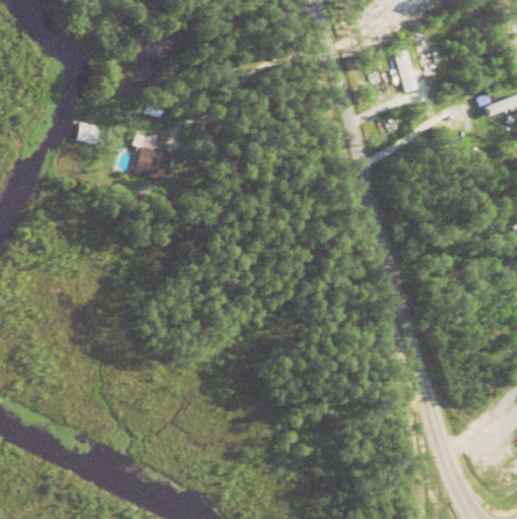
[(363,4),(369,2),(372,10),(366,12),(363,4)]
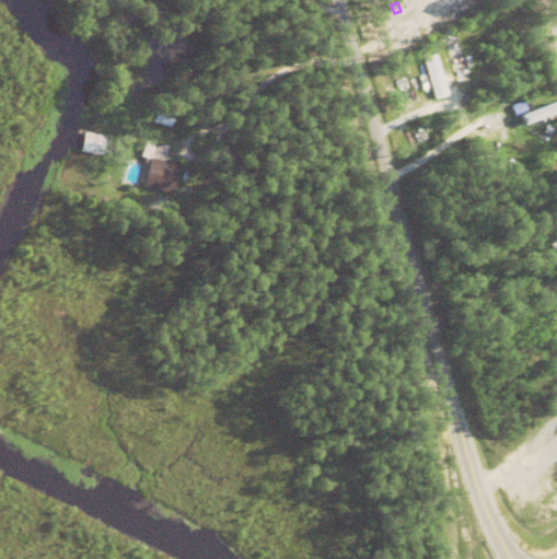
[(444,35),(457,31),(473,82),(460,85),(444,35)]
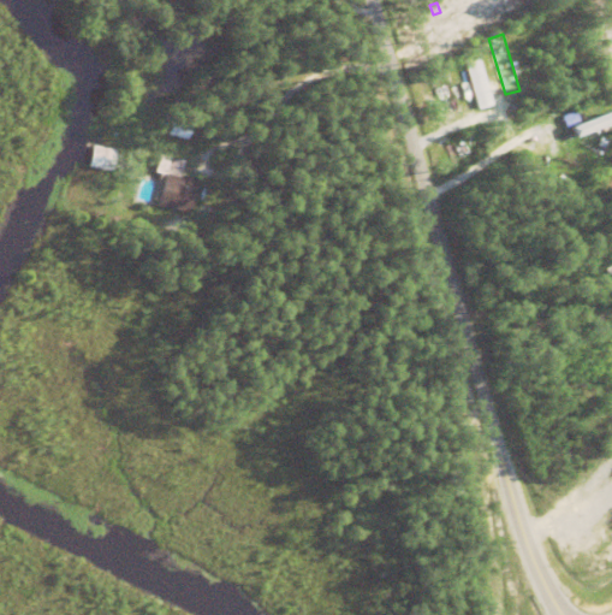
[(464,54),(479,51),(494,106),(480,111),(464,54)]
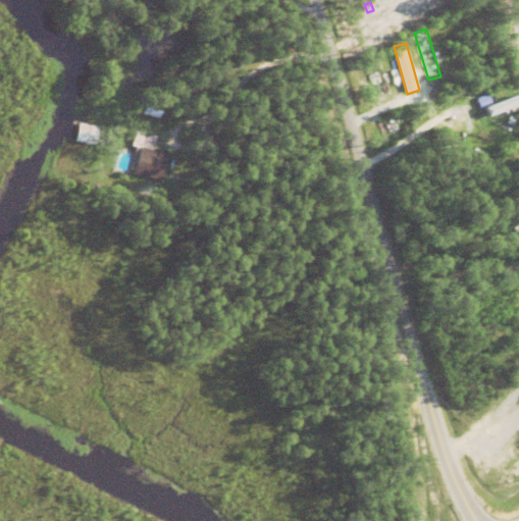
[(518,94),(494,103),(490,93),(480,97),(487,116),(518,104),(518,94)]
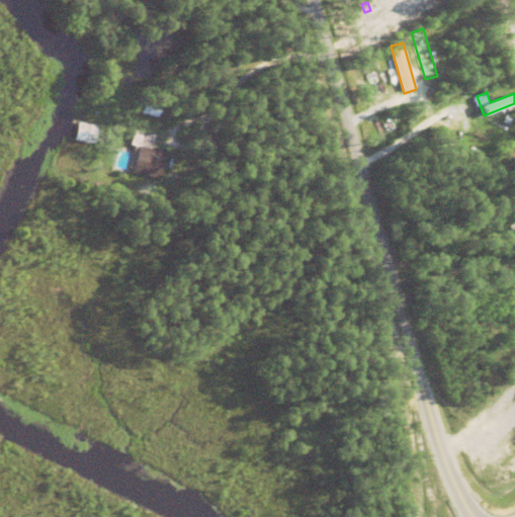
[(142,114),(145,103),(161,108),(159,118),(142,114)]
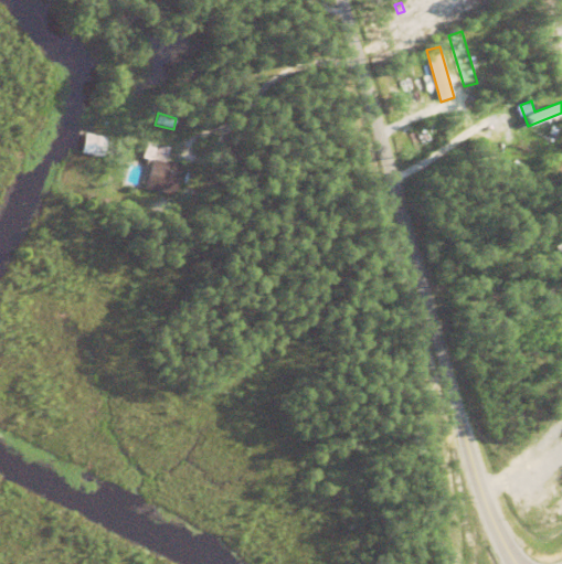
[(561,145),(555,149),(551,142),(536,153),(525,137),(557,116),(561,124),(561,136),(561,145)]
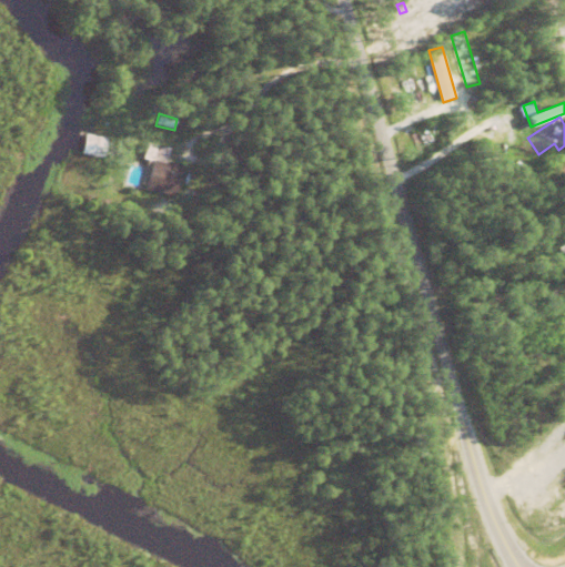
[(83,155),(87,135),(109,139),(106,159),(83,155)]
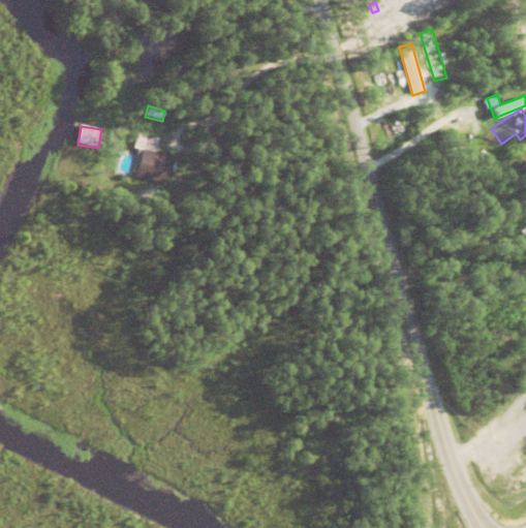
[(132,176),(140,150),(134,149),(138,134),(159,140),(156,152),(174,156),(165,185),(132,176)]
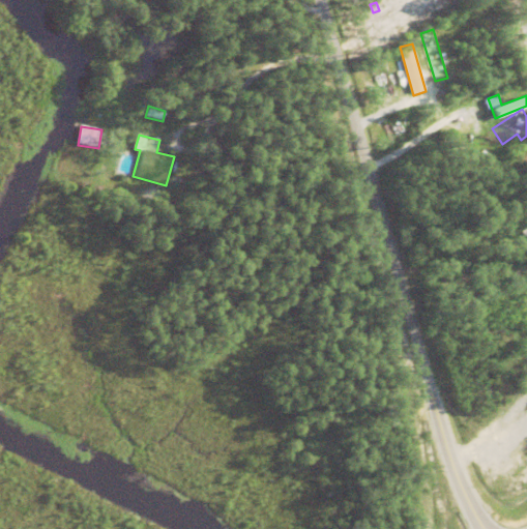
All buildings are outlined.
